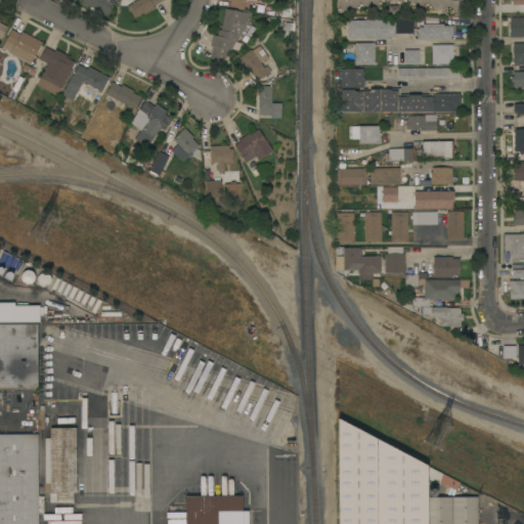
[(82,0),(114,0),(107,14),(101,12),(99,15),(89,10),(90,7),(81,3),(82,0)]
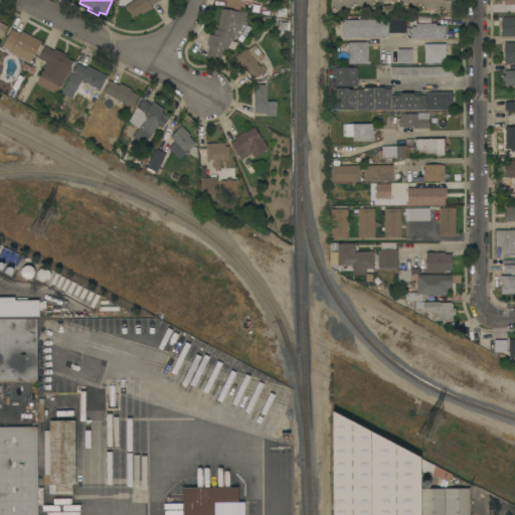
[(135,0),(161,0),(160,1),(160,0),(151,6),(152,8),(142,14),(140,12),(132,18),(125,7),(135,0)]
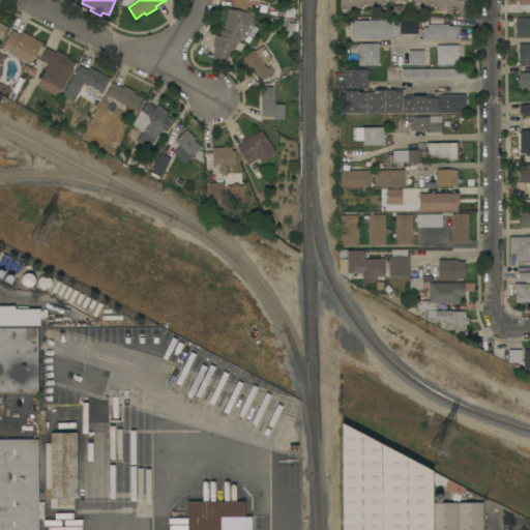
[(393,0),(393,4),(388,4),(388,2),(385,2),(385,4),(382,4),(382,6),(376,6),(376,0),(374,0),(374,1),(372,1),(372,6),(362,6),(362,8),(359,8),(359,10),(354,10),(354,3),(352,3),(352,5),(350,5),(350,12),(345,12),(345,10),(341,10),(341,0),(393,0)]
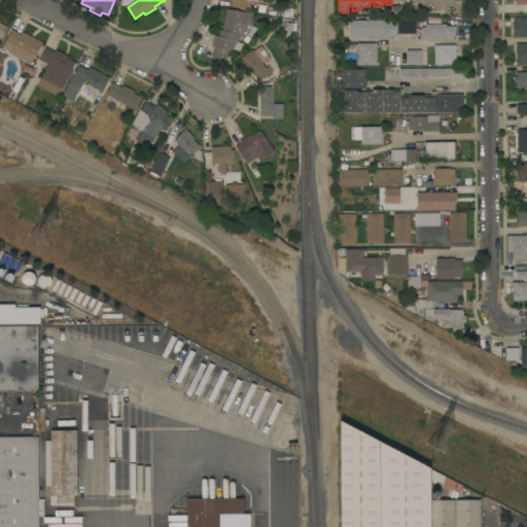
[(463,0),(463,6),(460,6),(460,14),(455,14),(452,11),(452,9),(451,9),(451,10),(448,12),(443,12),(443,6),(441,6),(441,2),(438,2),(438,10),(433,10),(430,7),(430,5),(428,5),(426,8),(421,8),(421,0),(416,0),(417,6),(412,6),(412,3),(409,3),(409,2),(406,2),(406,3),(405,3),(405,4),(399,4),(399,0),(463,0)]
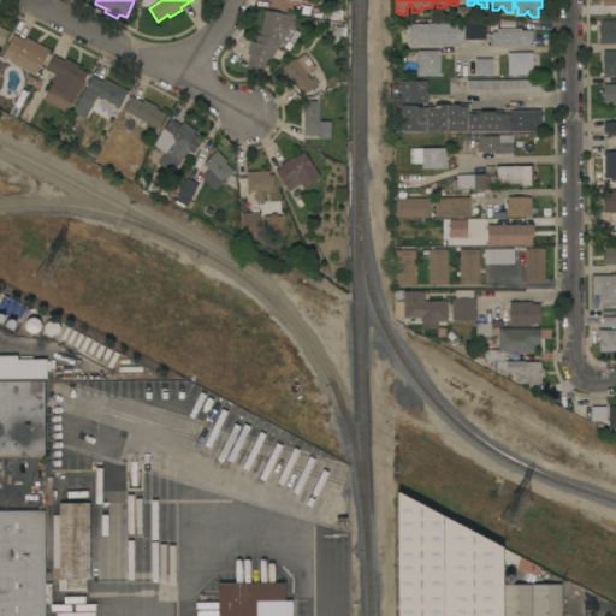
[(294,16),(290,29),(289,29),(288,36),(284,35),(283,43),(279,42),(278,49),(274,48),(274,53),(273,53),(272,59),(270,59),(268,63),(266,61),(264,72),(247,70),(249,54),(247,54),(249,41),(255,42),(256,35),(259,35),(265,10),(294,16)]
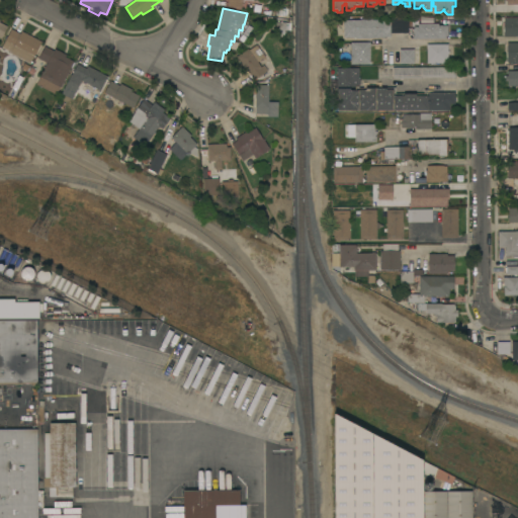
[(355,37),(343,37),(343,20),(360,20),(360,19),(363,19),(363,20),(370,20),(370,19),(372,19),(372,20),(397,20),(397,16),(408,16),(408,33),(390,33),(391,37),(379,37),(379,38),(355,38),(355,37)]
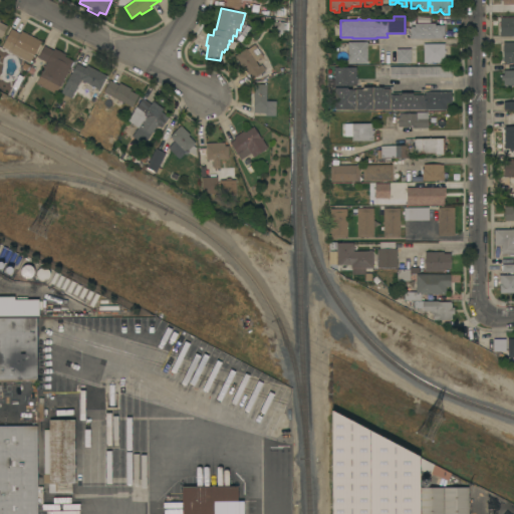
[(513,18),(513,36),(500,36),(500,18),(513,18)]
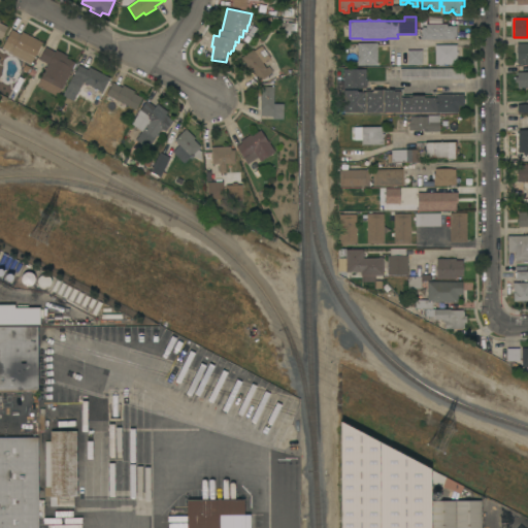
[(422,27),(426,27),(426,24),(447,24),(447,26),(456,26),(456,36),(454,36),(454,39),(422,40),(422,27)]
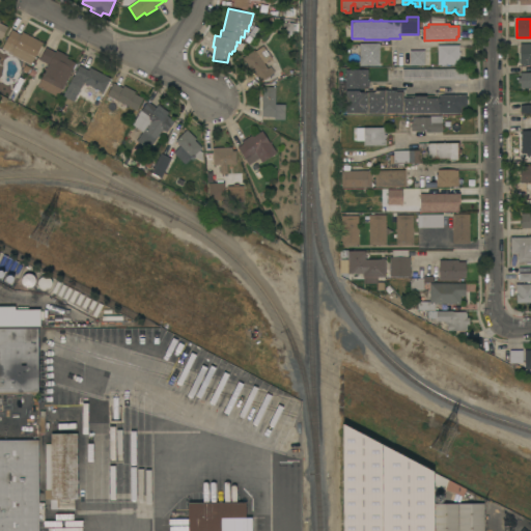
[(43,43),(31,65),(10,54),(10,53),(1,48),(4,42),(5,43),(11,30),(21,34),(22,32),(43,43)]
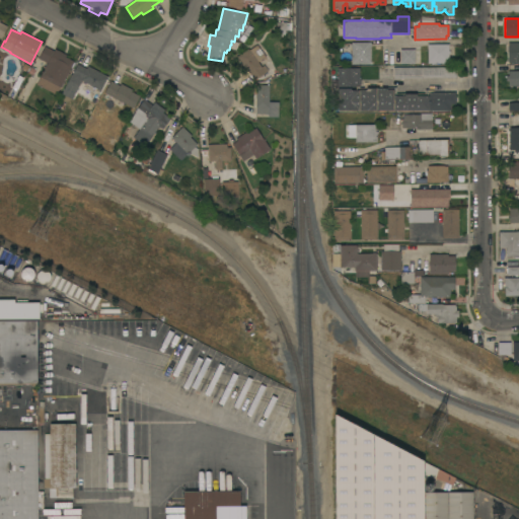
[(370,64),(351,64),(351,43),(370,43),(370,64)]
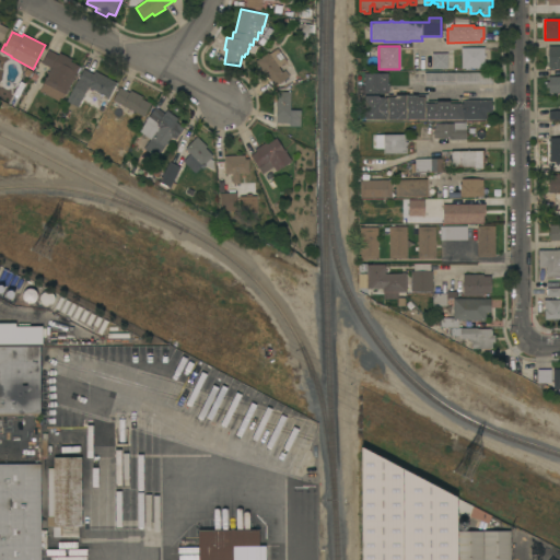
[(548,46),(559,46),(559,68),(548,68),(548,46)]
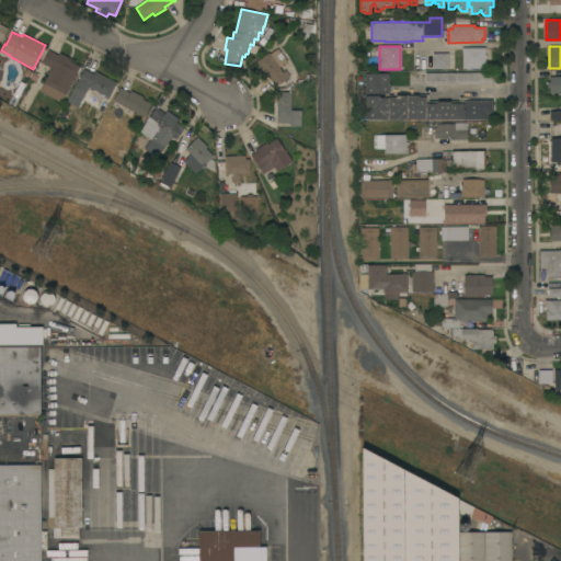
[(462,48),(484,47),(484,56),(485,56),(485,58),(484,58),(485,68),(462,69),(462,48)]
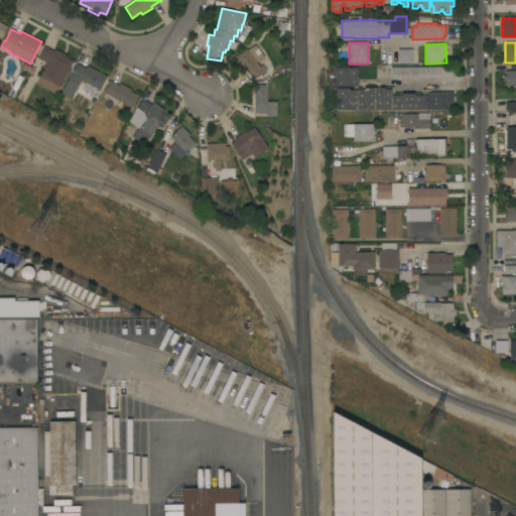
[(58,87),(55,94),(36,85),(39,77),(46,62),(38,58),(44,46),(53,50),(54,49),(66,54),(65,56),(74,61),(59,87),(58,87)]
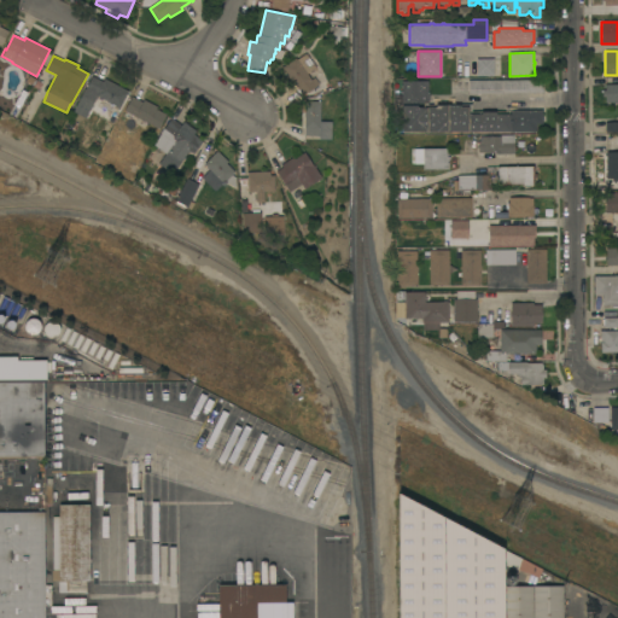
[(312,80),(314,77),(319,83),(303,95),(295,85),(292,86),(285,77),(287,75),(283,68),(296,58),(312,80)]
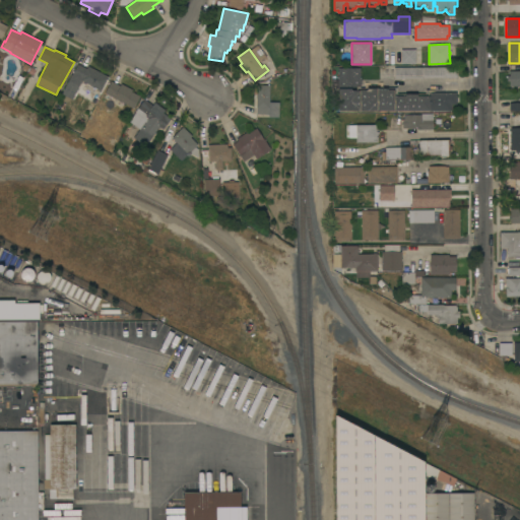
[(400,50),(415,50),(415,64),(400,64),(400,50)]
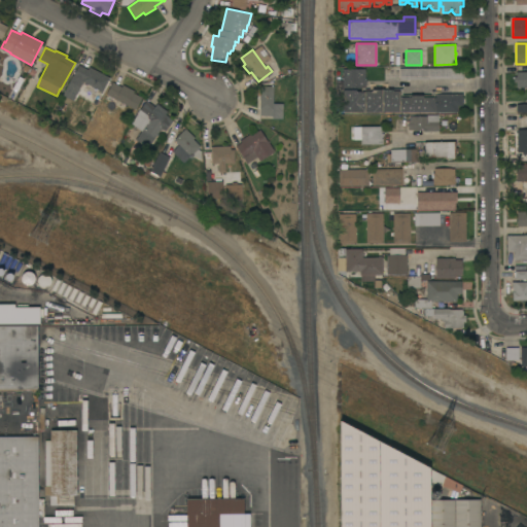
[(109,78),(99,97),(93,94),(91,98),(79,92),(84,83),(82,82),(78,90),(68,83),(72,75),(73,75),(78,65),(88,70),(89,67),(109,78)]
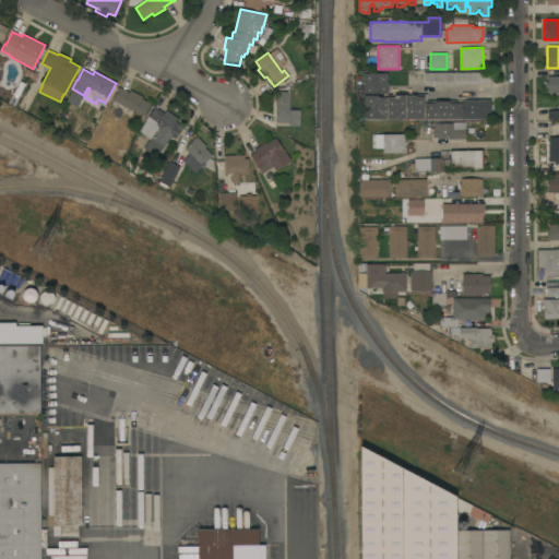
[(491,72),(491,84),(424,85),(424,73),(491,72)]
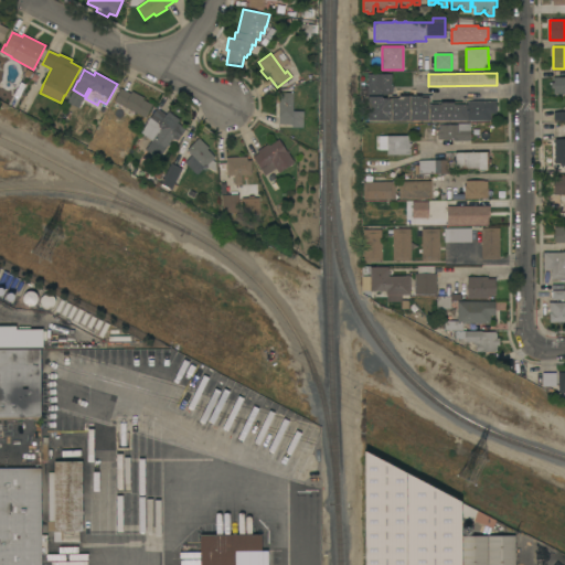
[(368,74),(391,74),(391,85),(392,85),(392,92),(392,96),(430,96),(430,103),(496,103),(496,120),(368,120),(368,74)]
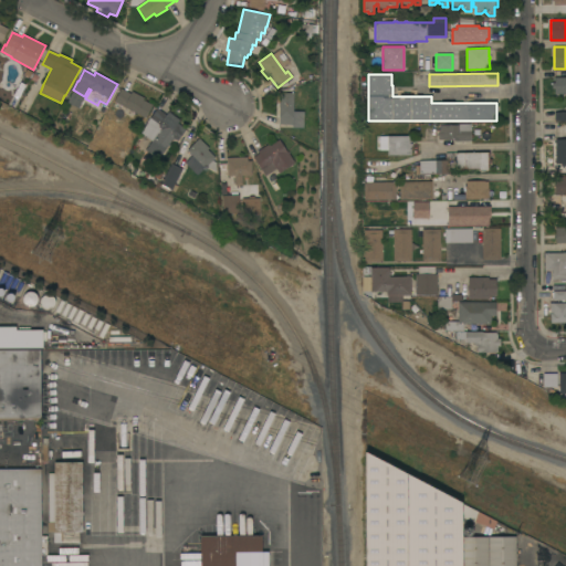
[(555,88),(552,88),(552,83),(554,83),(554,77),(565,77),(565,94),(555,94),(555,88)]
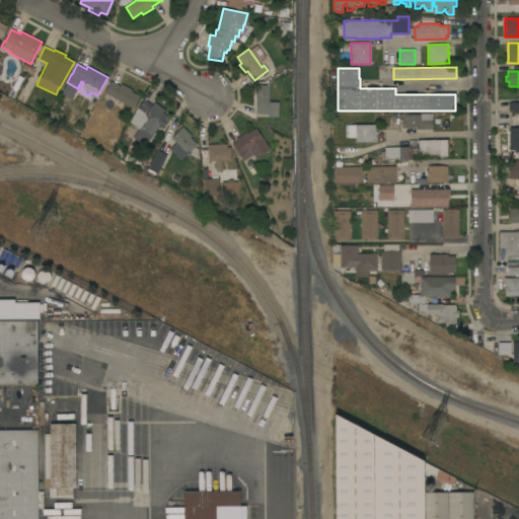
[(110,81),(120,86),(121,84),(132,90),(131,92),(139,96),(133,108),(104,93),(110,81)]
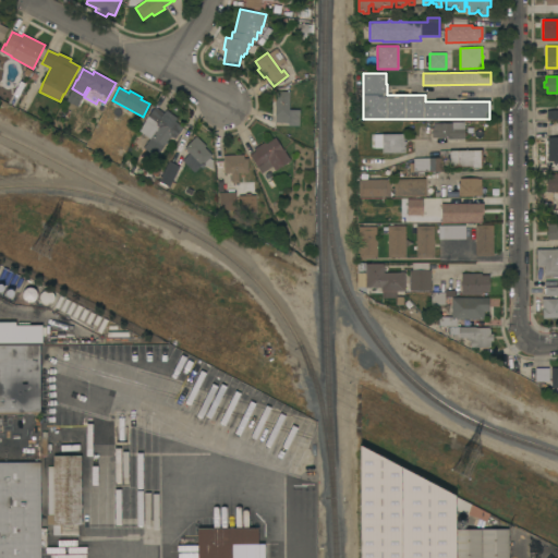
[(289,92),(289,110),(300,110),(299,126),(288,125),(288,123),(275,122),(275,116),(275,92),(289,92)]
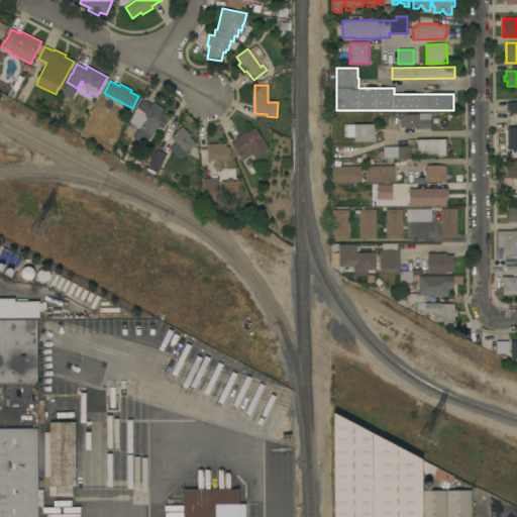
[(143,145),(132,137),(139,129),(128,121),(133,114),(132,114),(143,99),(151,105),(153,102),(164,110),(162,112),(170,118),(162,129),(158,126),(143,145)]
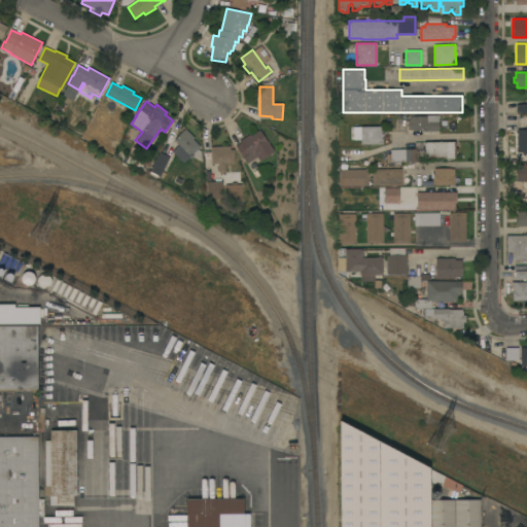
[(516,104),(526,104),(526,112),(516,112),(516,104)]
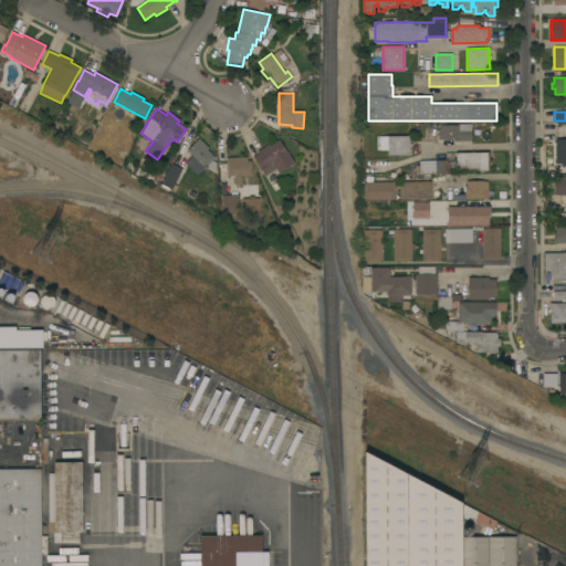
[(438,129),(439,129),(439,125),(458,125),(458,124),(471,124),(471,142),(454,142),(454,140),(438,140),(438,129)]
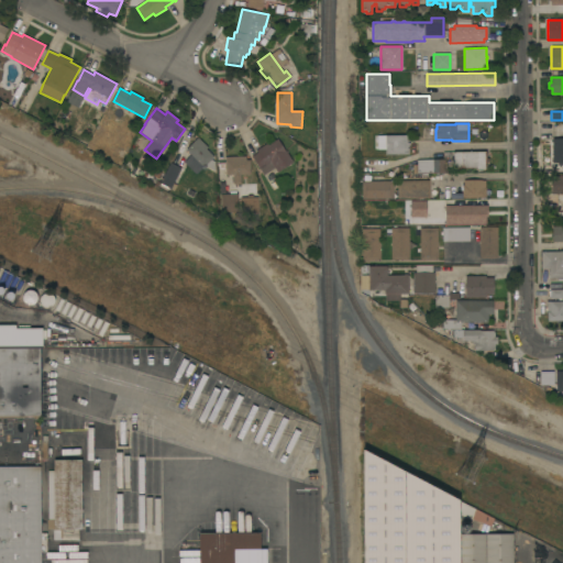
[(385,150),(376,150),(377,134),(406,135),(406,143),(409,143),(409,145),(408,145),(408,155),(385,154),(385,150)]
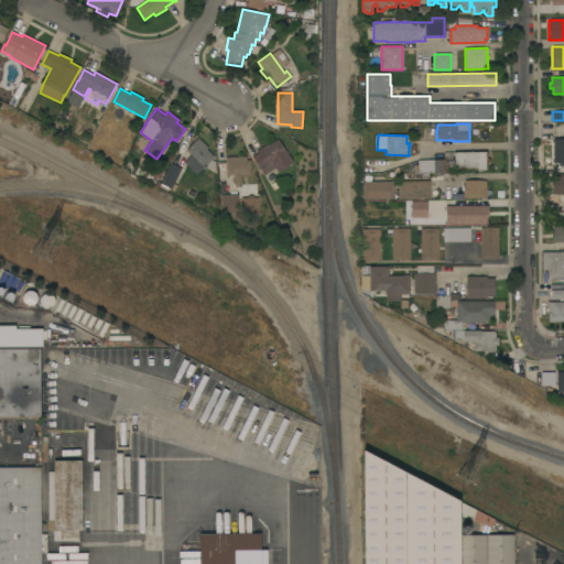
[(196,175),(184,162),(191,155),(186,150),(186,149),(185,148),(187,145),(190,147),(197,138),(208,148),(206,149),(214,158),(212,160),(215,162),(215,172),(205,165),(196,175)]
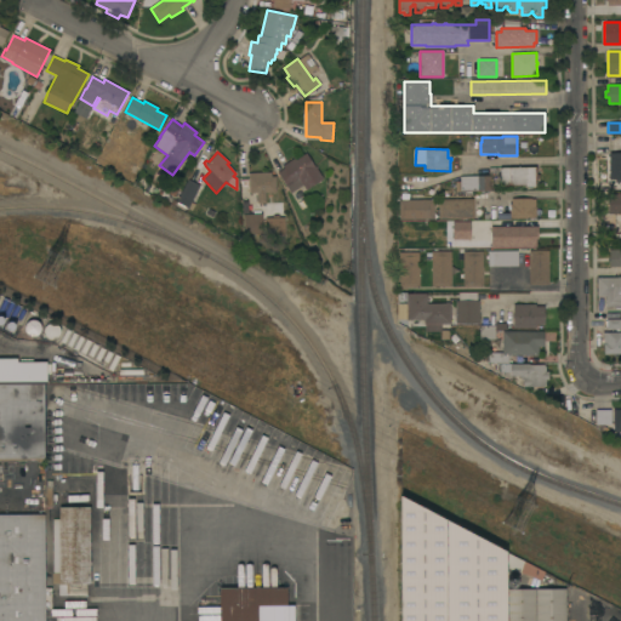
[(306,191),(302,186),(291,193),(277,172),(284,169),(281,166),(295,158),(296,160),(306,153),(323,178),(306,191)]
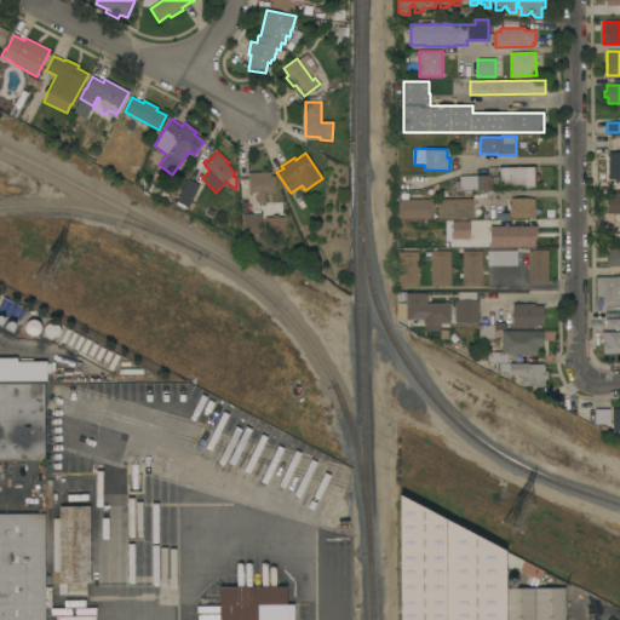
[(608,153),(619,153),(619,179),(619,183),(614,183),(614,179),(608,179),(608,153)]
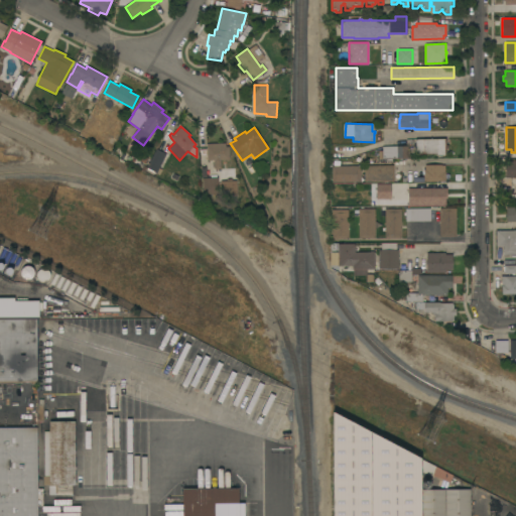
[(445,139),(445,145),(447,145),(447,149),(444,149),(444,156),(436,156),(436,154),(415,154),(414,139),(445,139)]
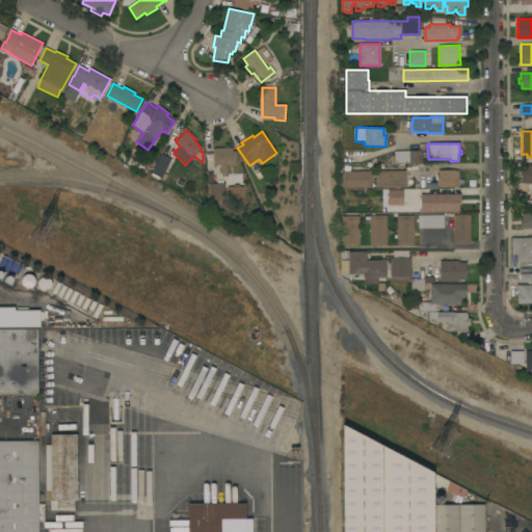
[(232,148),(232,152),(236,151),(236,164),(227,165),(228,174),(220,175),(220,165),(213,165),(212,152),(213,152),(213,148),(232,148)]
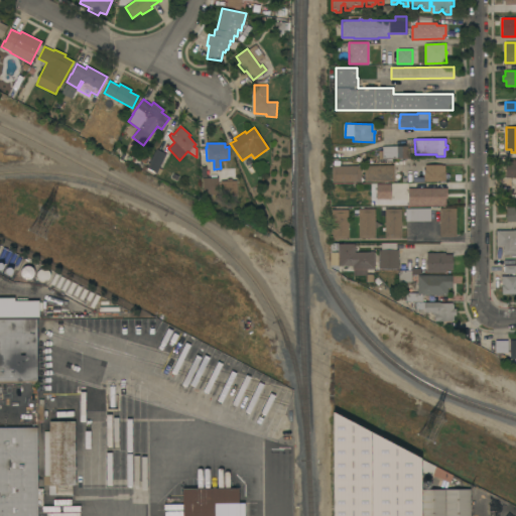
[(407,146),(407,158),(392,159),(392,162),(386,163),(386,159),(382,159),(382,146),(407,146)]
